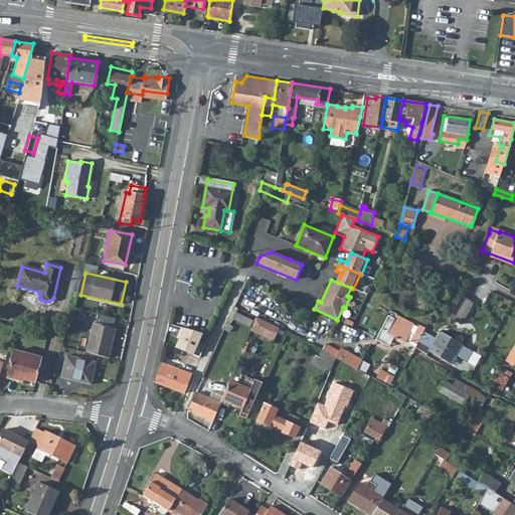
[(461,296),(449,318),(461,324),(473,303),(461,296)]
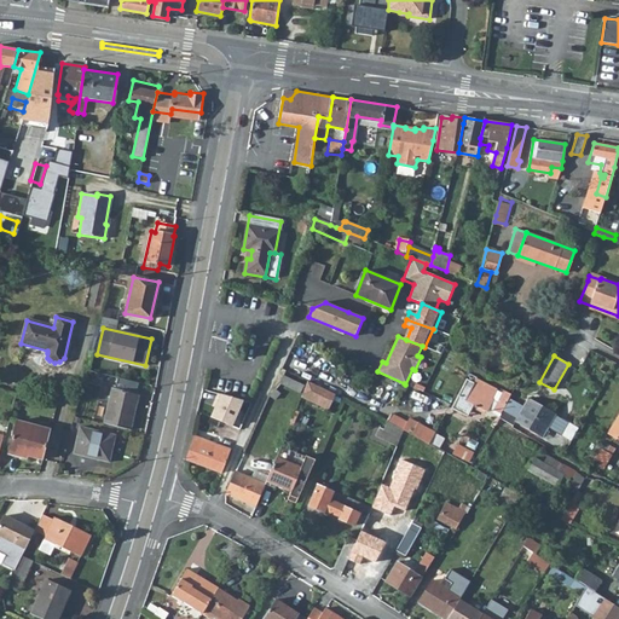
[(282,376),(278,383),(300,394),(304,386),(282,376)]
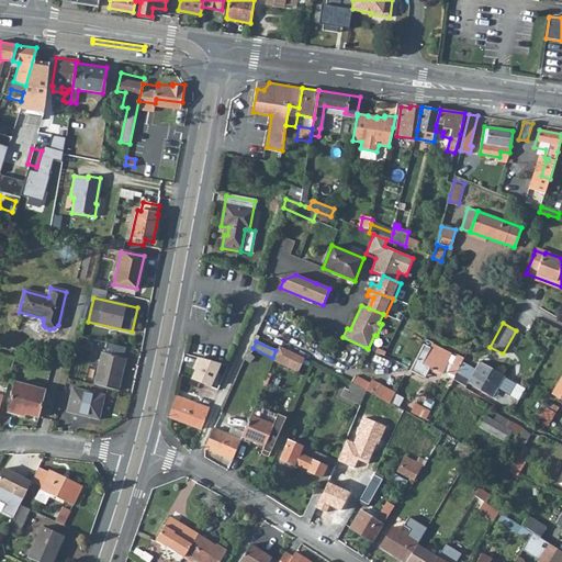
[(411,371),(420,377),(426,366),(430,368),(441,373),(447,362),(446,361),(450,352),(433,344),(429,349),(423,347),(411,371)]
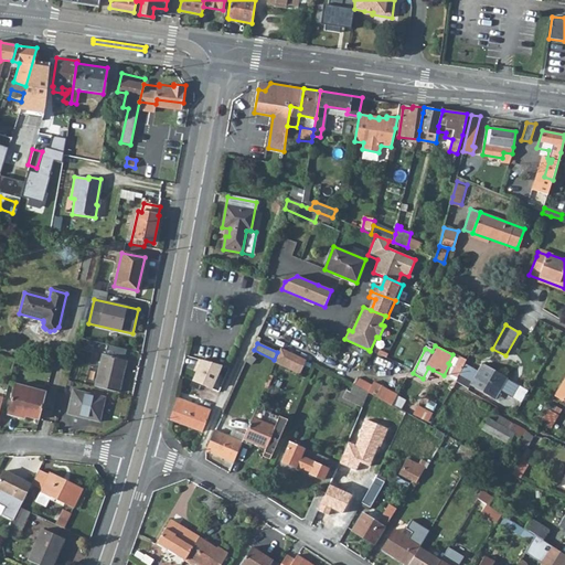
[(280,349),(275,361),(299,372),(306,360),(280,349)]
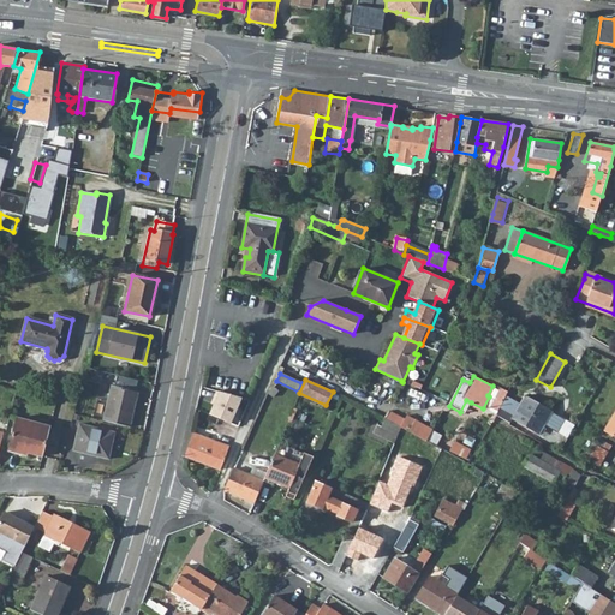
[(112,386),(103,421),(130,427),(137,392),(112,386)]
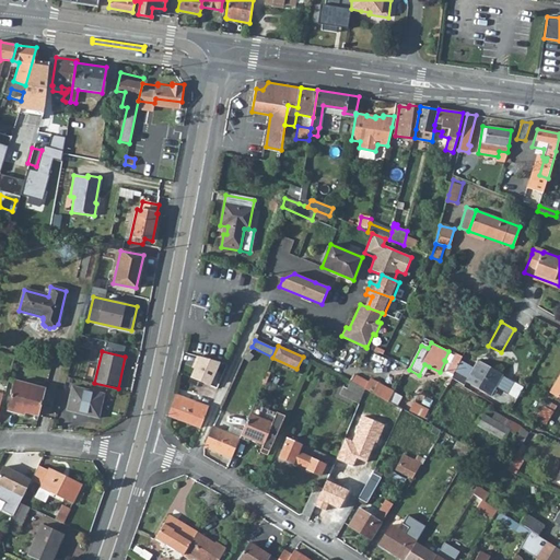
[(456,353),(448,368),(455,371),(457,366),(462,357),(463,356),(456,353)]
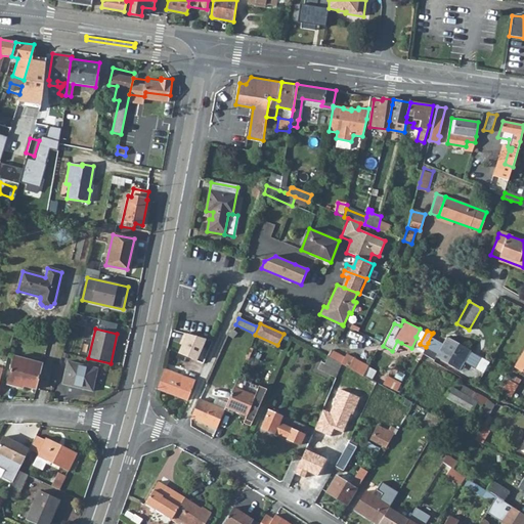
[(432,334),(428,343),(434,346),(437,340),(438,337),(432,334)]
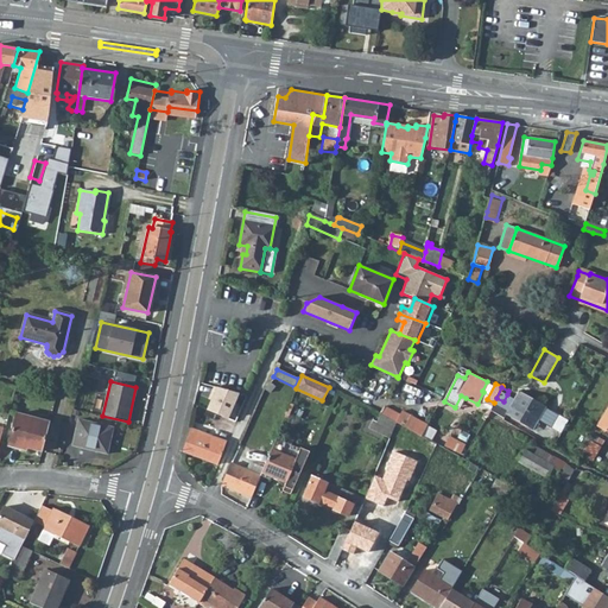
[(230,391),(221,416),(235,423),(247,396),(230,391)]
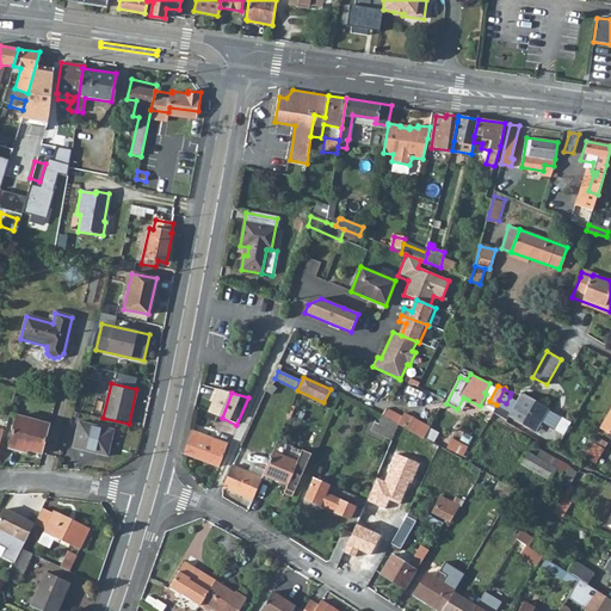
[(499,407),(494,414),(506,421),(508,418),(535,432),(539,421),(553,429),(560,417),(547,409),(547,408),(522,394),(511,413),(499,407)]
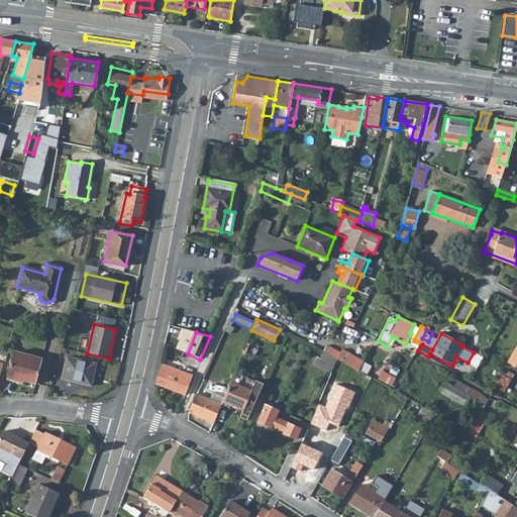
[(392,336),(387,346),(390,348),(396,338),(392,336)]
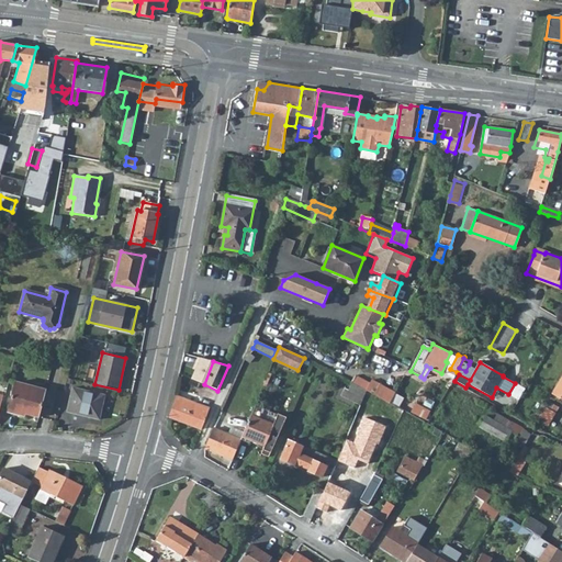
[(561,375),(551,393),(561,398),(561,375)]
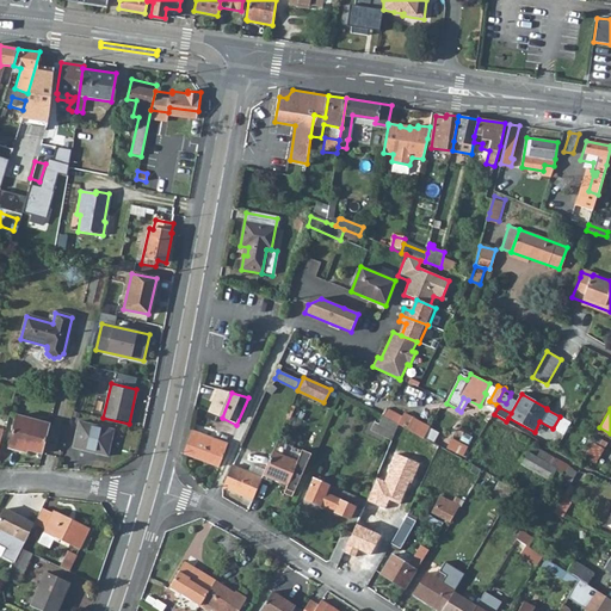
[(387,409),(383,417),(397,425),(424,439),(430,427),(405,414),(402,418),(387,409)]
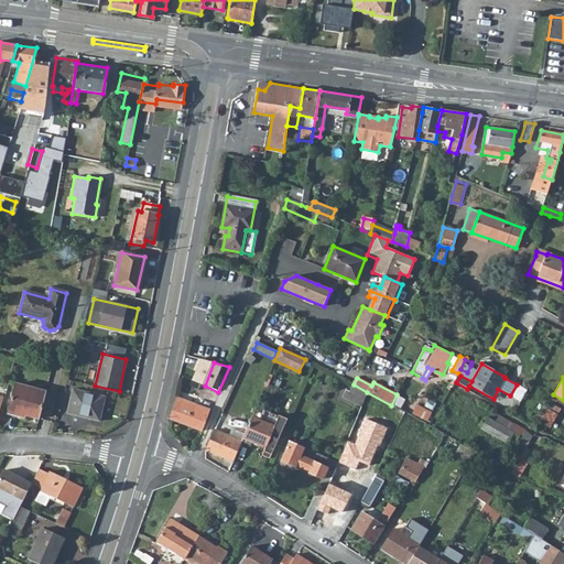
[(31,415),(38,418),(45,390),(14,382),(7,412),(30,419),(31,415)]
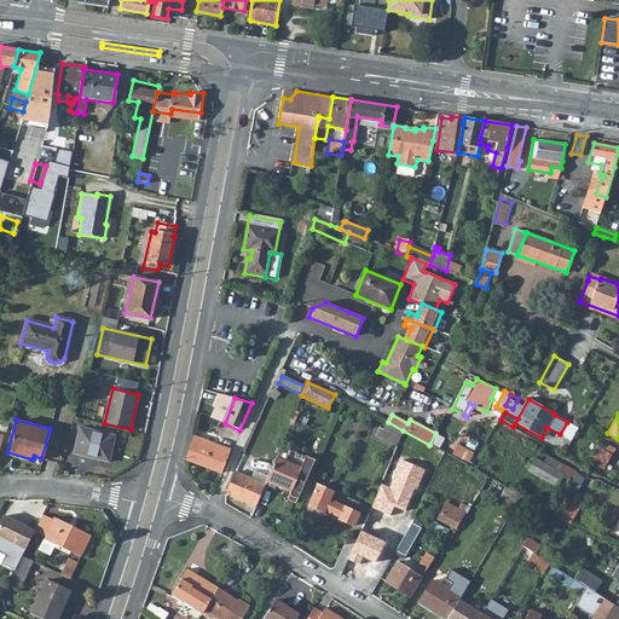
[(387,422),(383,431),(399,439),(403,431),(388,422),(387,422)]
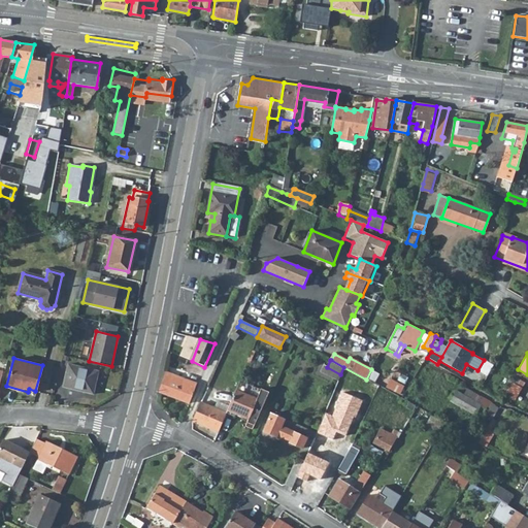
[(484,360),(477,370),(487,375),(493,365),(484,360)]
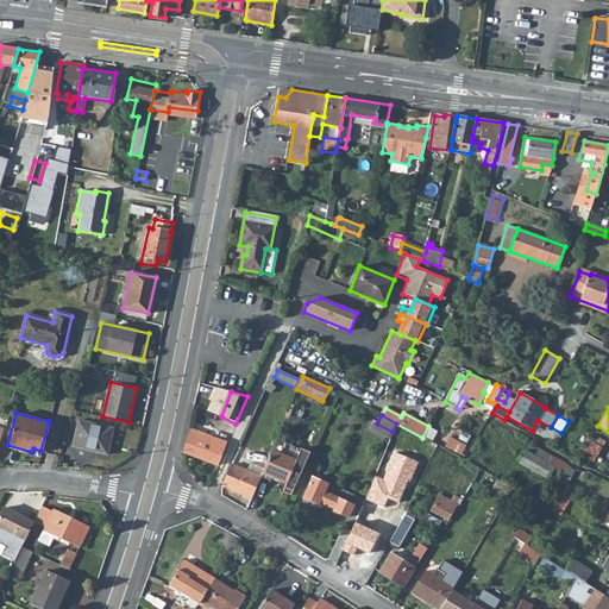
[(77,420),(71,446),(107,453),(112,428),(77,420)]
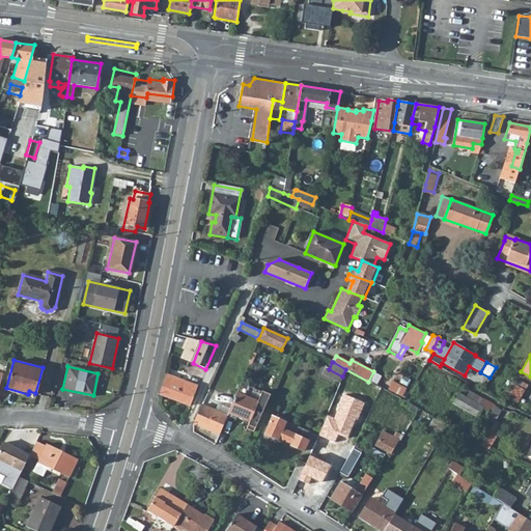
[(159,393),(190,404),(197,386),(167,373),(159,393)]
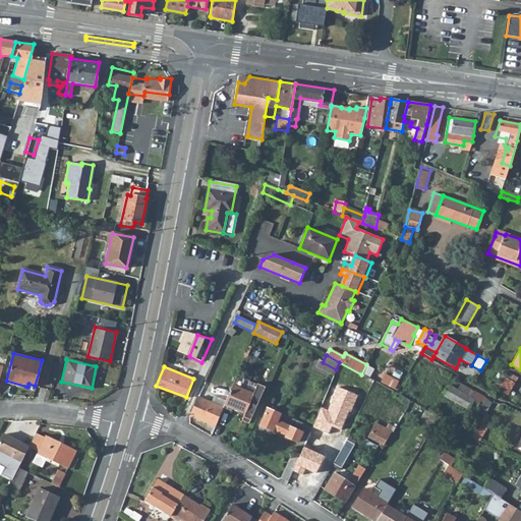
[(396,388),(400,380),(386,372),(382,382),(396,388)]
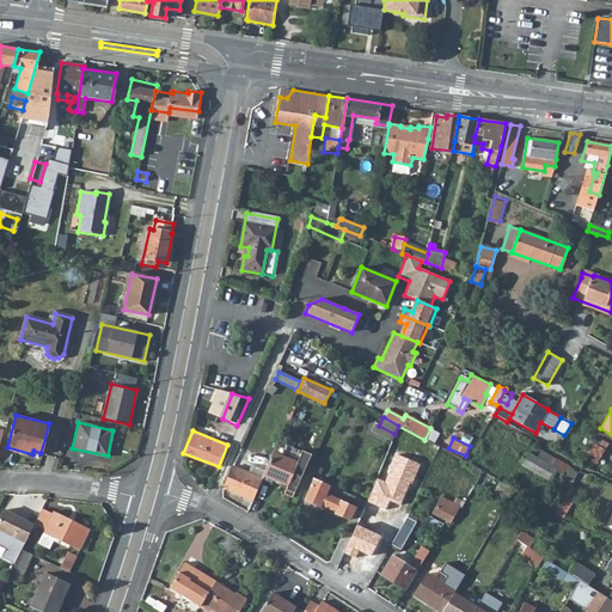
[(605,447),(592,440),(583,454),(597,461),(605,447)]
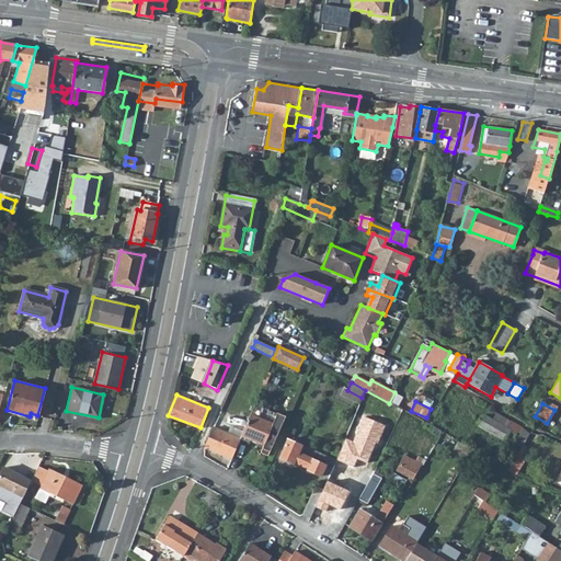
[(251,416),(241,436),(263,446),(260,454),(267,457),(277,435),(285,418),(276,414),(272,425),(251,416)]
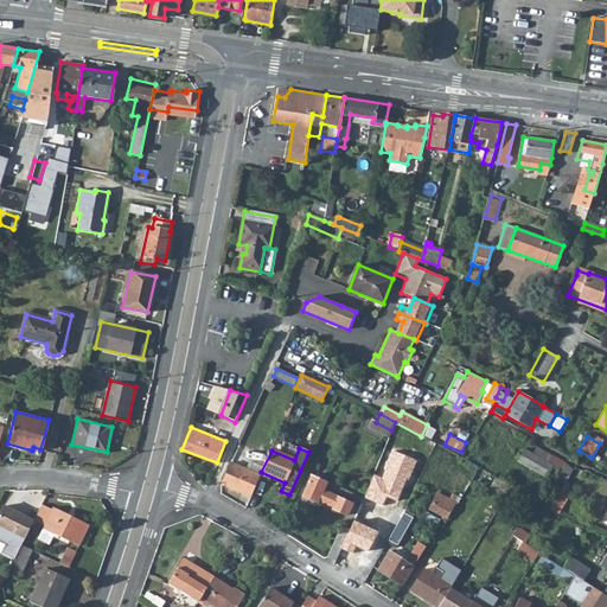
[(561,462),(536,448),(532,454),(524,451),(518,461),(545,477),(547,475),(551,479),(561,462)]
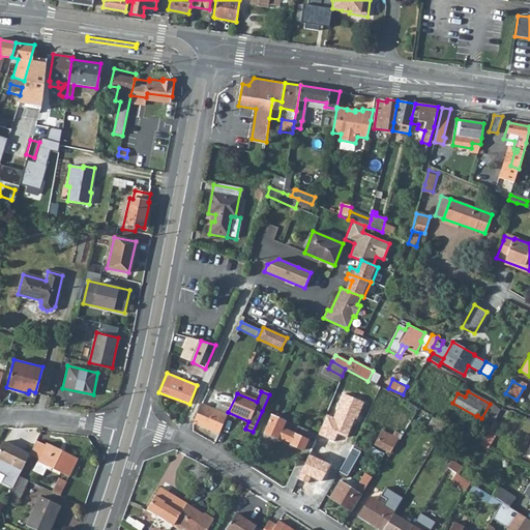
[(218,402),(215,409),(227,414),(228,412),(230,407),(218,402)]
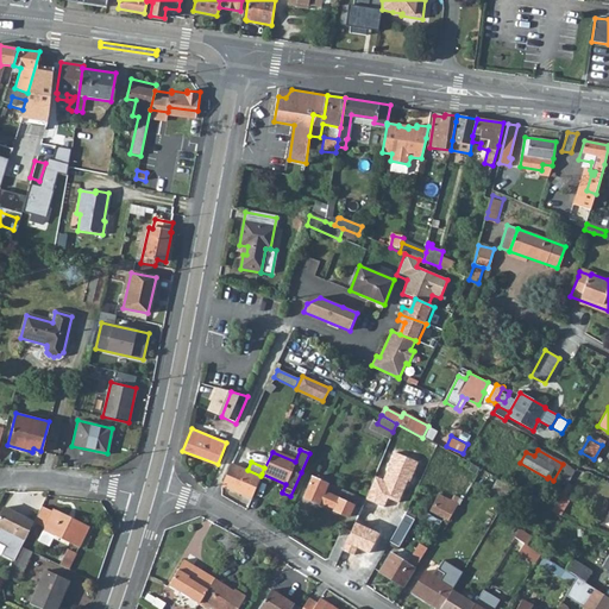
[(231,463),(221,485),(251,497),(261,476),(248,470),(231,463)]
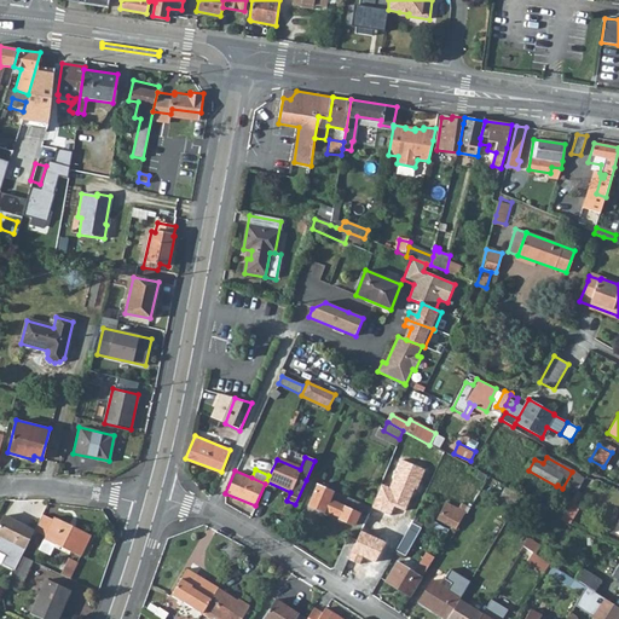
[(576,473),(567,489),(576,493),(584,479),(576,473)]
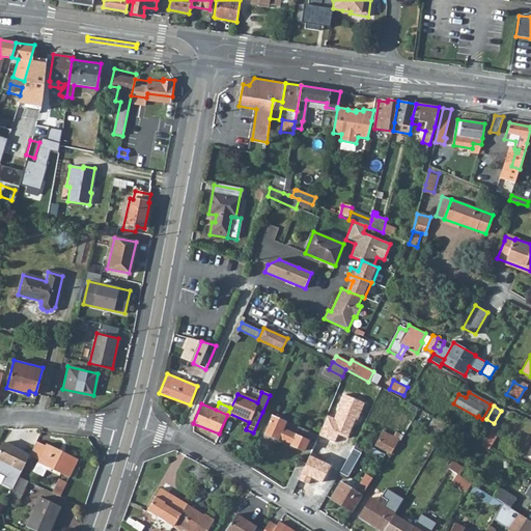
[(316,436),(272,416),(263,434),(278,440),(279,439),(291,444),(290,446),(309,454),(315,440),(316,436)]
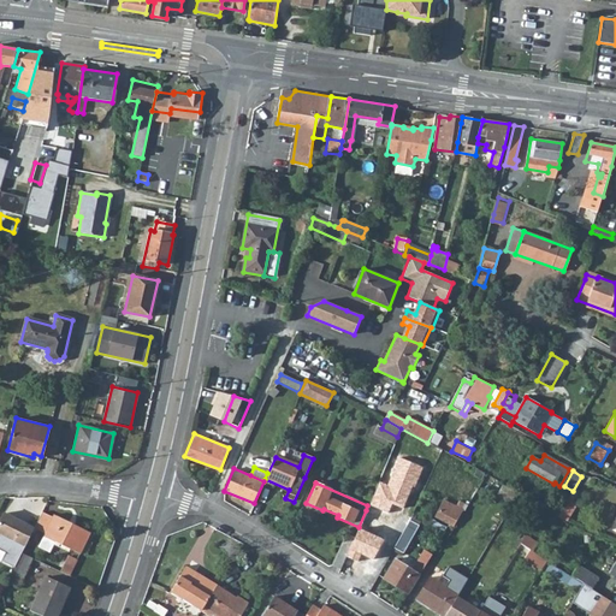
[(502,485),(497,493),(513,503),(519,495),(502,485)]
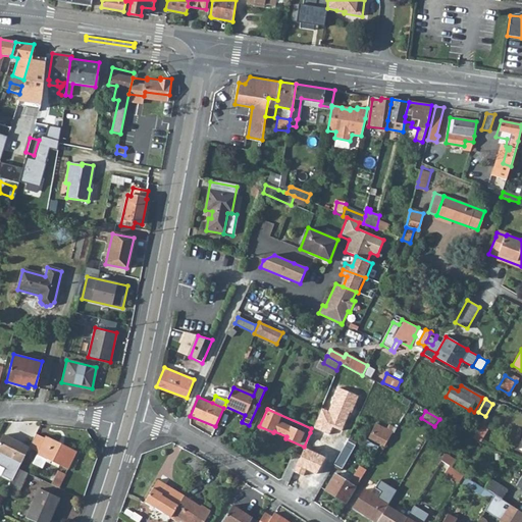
[(368,435),(384,446),(396,429),(388,424),(385,429),(375,424),(368,435)]
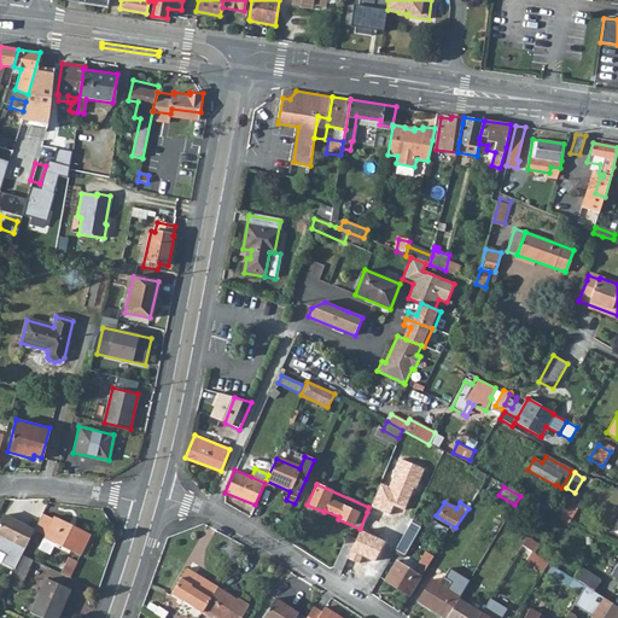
[(569,503),(560,519),(570,524),(578,508),(569,503)]
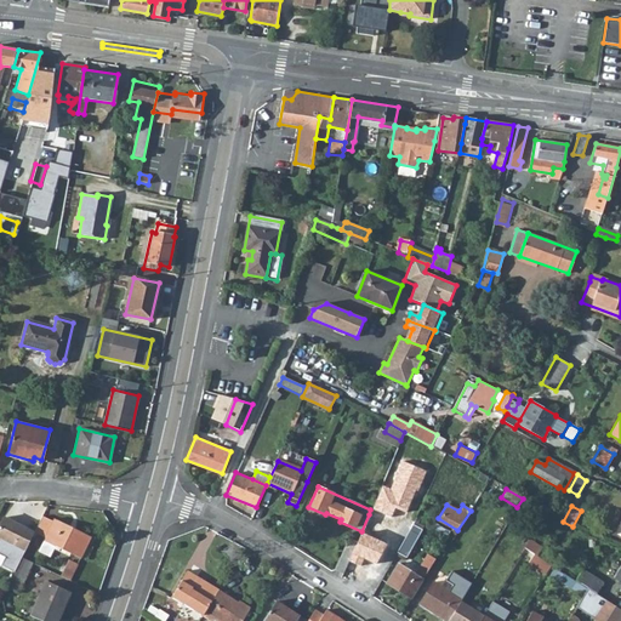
[(362,531),(370,535),(377,519),(369,514),(362,531)]
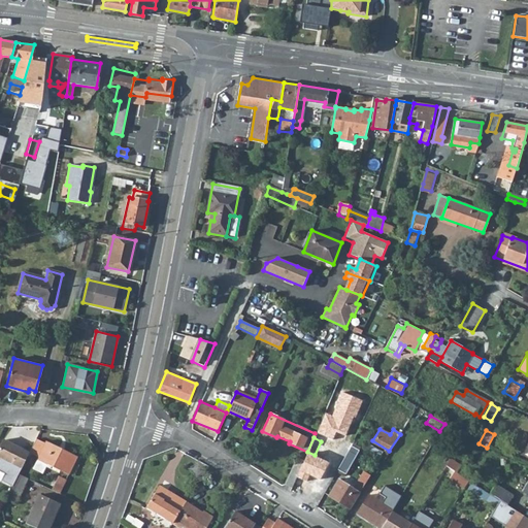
[(0,447),(0,457),(22,467),(29,452),(3,439),(0,447)]
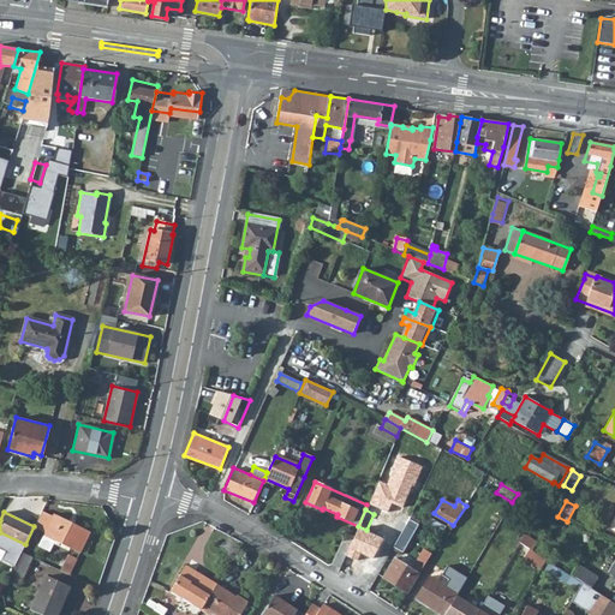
[(42,512),(35,526),(46,532),(45,535),(79,553),(90,531),(54,513),(53,517),(42,512)]
